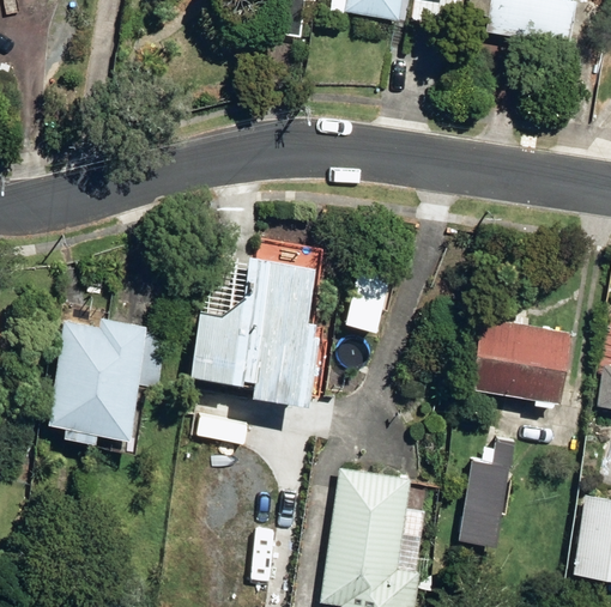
[(273,0),(270,32),(297,36),(301,0),(273,0)]
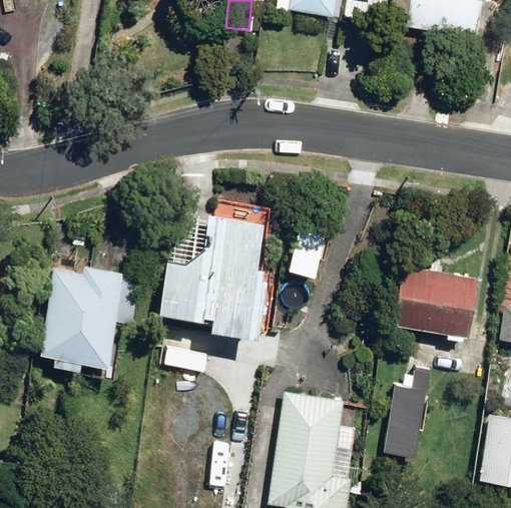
[(351,0),(349,20),(384,25),(387,0),(289,0),(288,10),(334,16),(336,0),(351,0)]
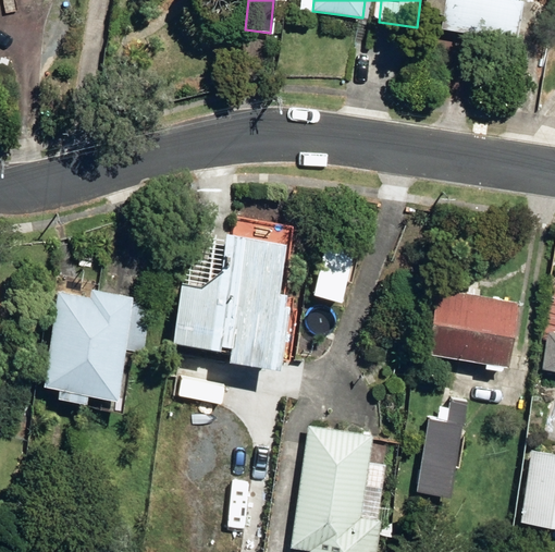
[(443,0),(440,29),(516,40),(521,0),(443,0)]
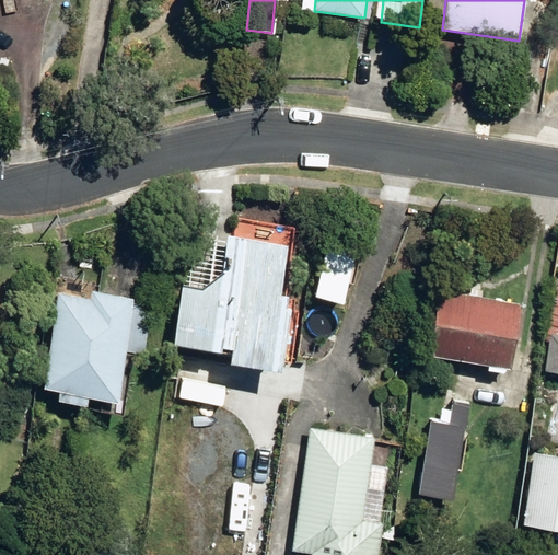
[(228,396),(267,402),(285,244),(228,236),(220,287),(182,282),(173,346),(232,353),(228,396)]
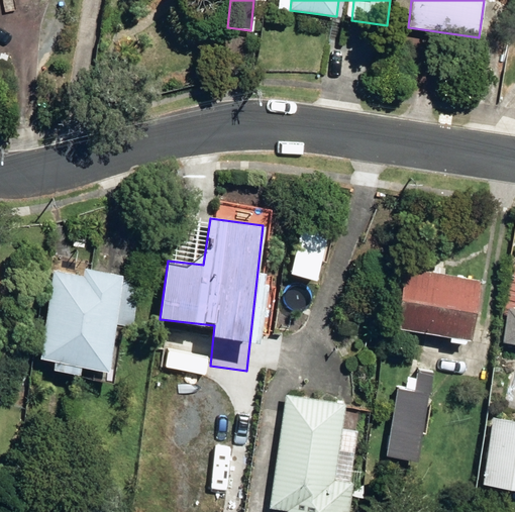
[(53,272),(41,356),(107,366),(121,272),(84,268),(82,276),(53,272)]
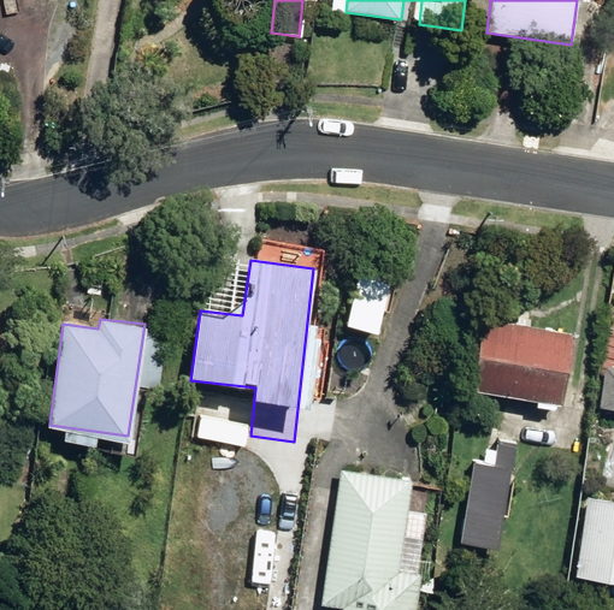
[(470,392),(562,404),(571,332),(479,320),(470,392)]
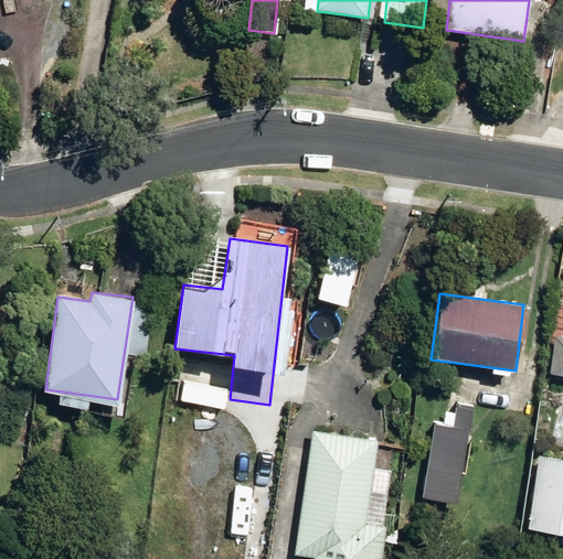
[(550,375),(562,376),(562,337),(555,336),(550,375)]
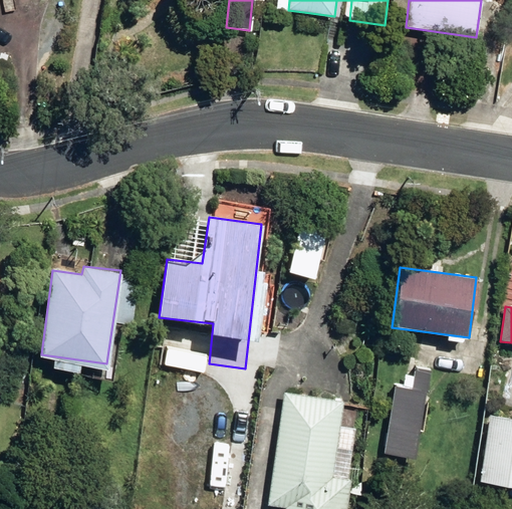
[(410,388),(426,390),(430,369),(414,367),(410,388)]
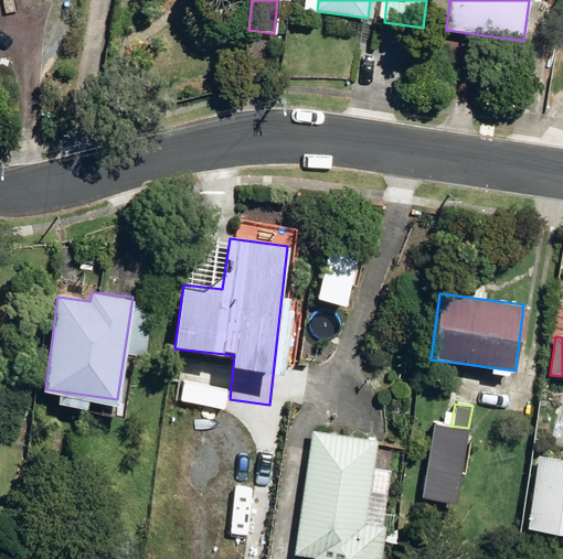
[(456,504),(468,428),(450,426),(435,422),(422,498),(456,504)]
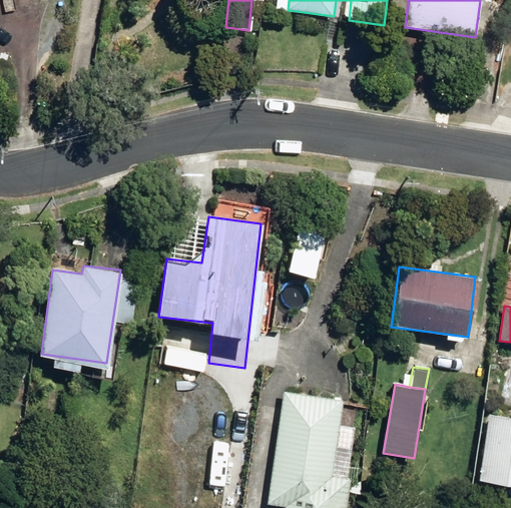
[(344,507),(348,479),(331,476),(341,401),(283,393),(268,506),(277,507),(344,507)]
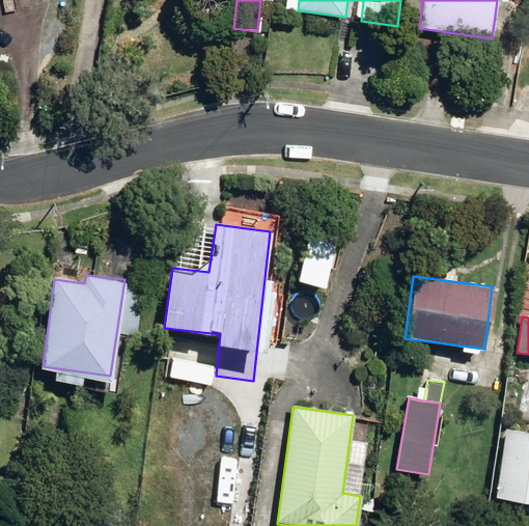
[(528,430),(509,427),(499,496),(528,500),(528,430)]
